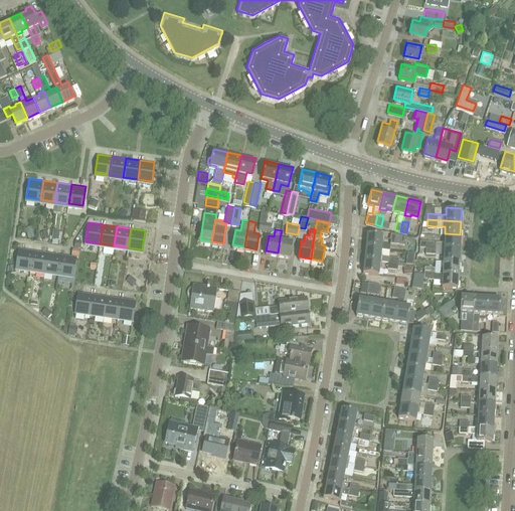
[(404,241),(405,234),(390,230),(389,236),(390,237),(390,240),(404,241)]
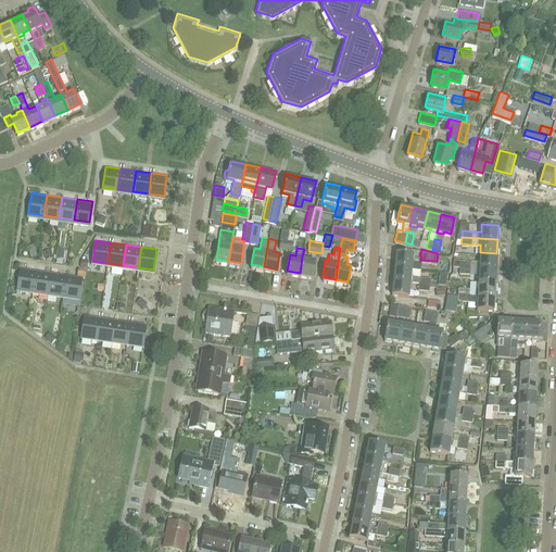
[(394,264),(411,266),(412,260),(414,260),(415,252),(395,250),(394,264)]
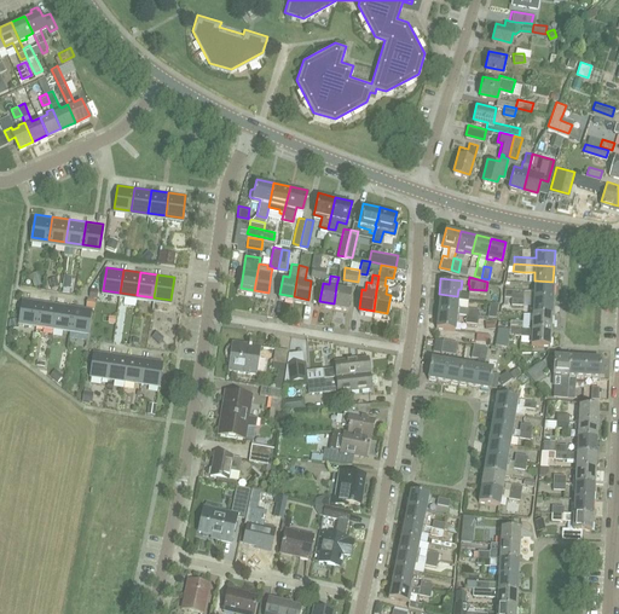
[(533,288),(531,288),(531,289),(505,287),(504,294),(512,294),(553,296),(553,282),(534,281),(533,288)]
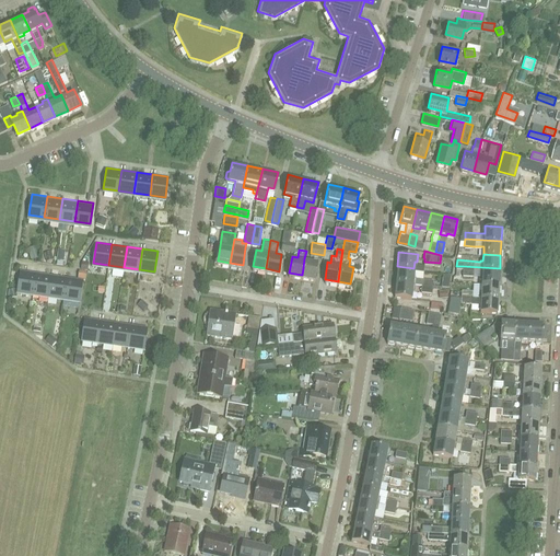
[(315,277),(318,261),(304,258),(303,268),(302,275),(315,277)]
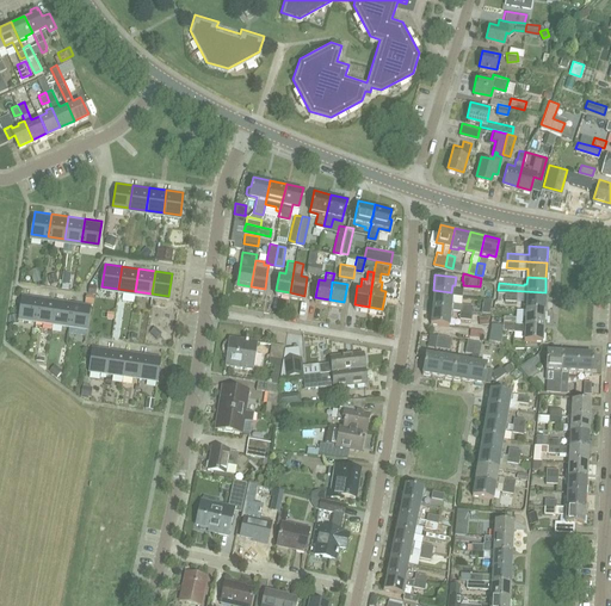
[(450,300),(451,292),(433,290),(431,305),(452,308),(454,301),(450,300)]
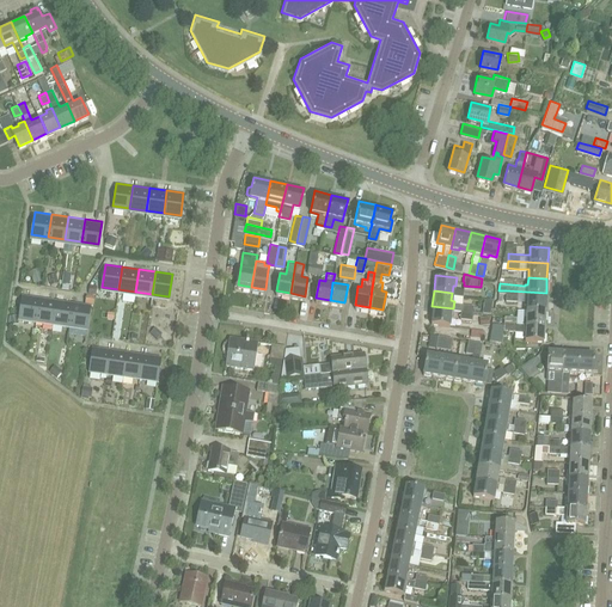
[(527,300),(526,307),(545,308),(546,293),(506,290),(506,299),(516,299),(527,300)]
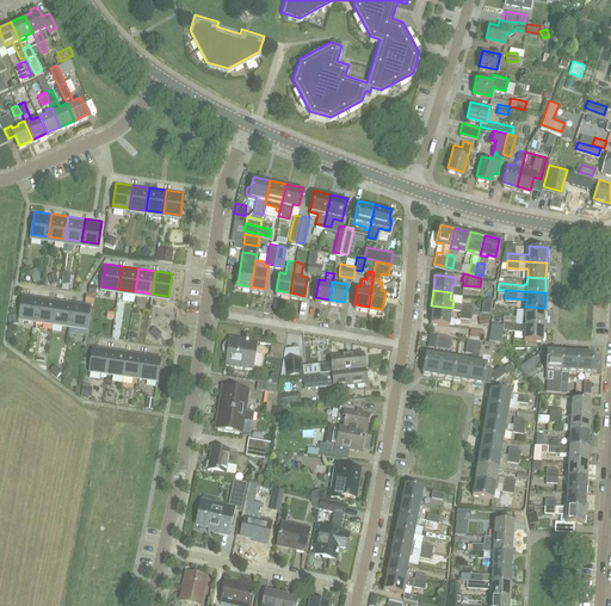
[(19,316),(36,319),(39,296),(23,294),(19,316)]
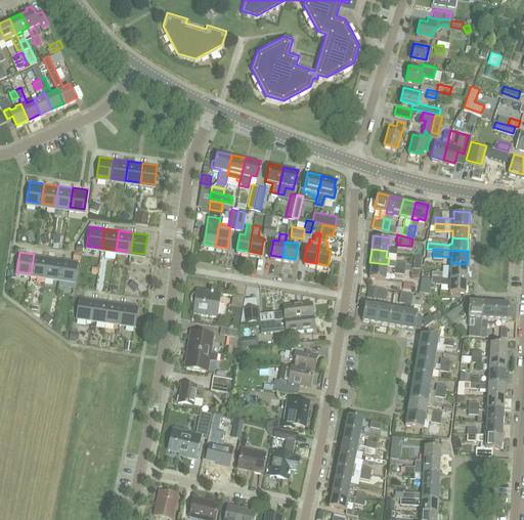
[(48,256),(34,254),(31,273),(45,275),(48,256)]
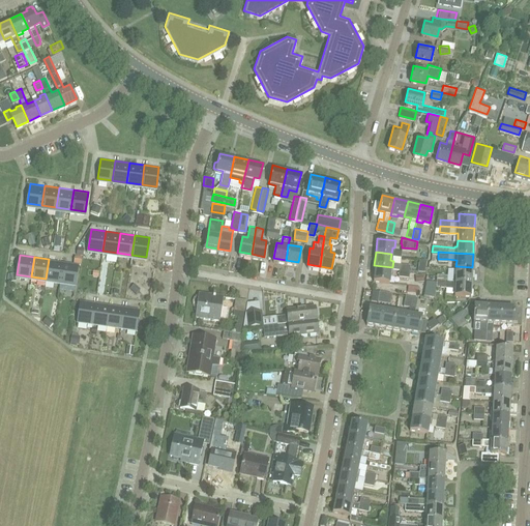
[(46,279),(60,281),(63,261),(49,259),(46,279)]
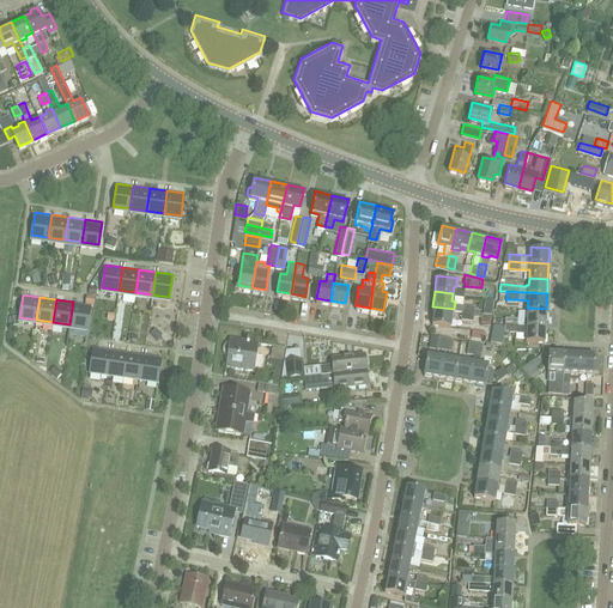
[(90,304),(73,302),(70,324),(86,327),(90,304)]
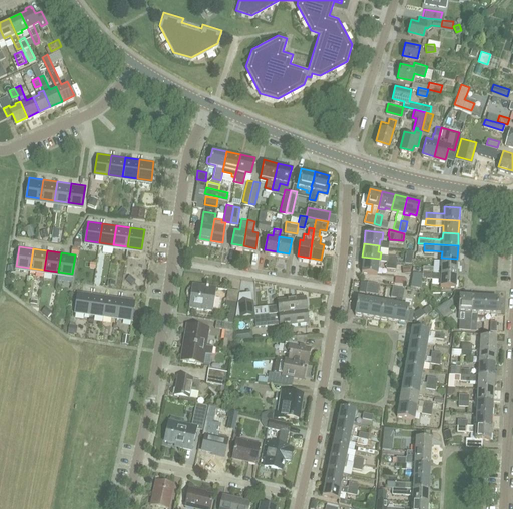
[(380,259),(362,257),(361,270),(377,272),(377,265),(379,265),(380,259)]
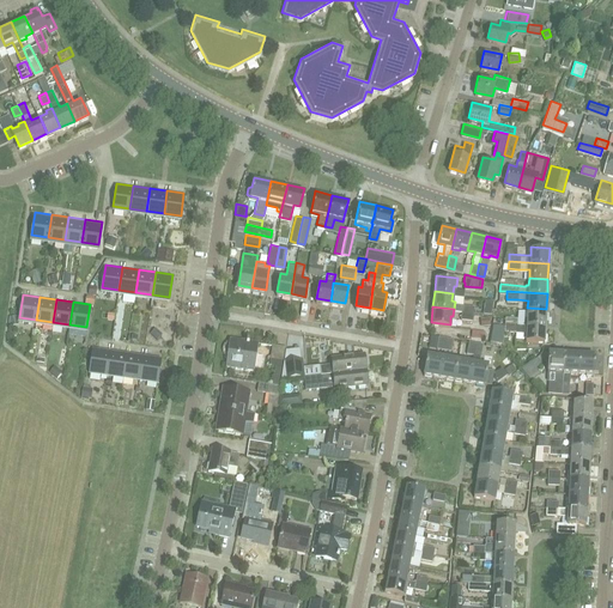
[(545,324),(546,309),(527,308),(527,316),(525,315),(525,322),(545,324)]
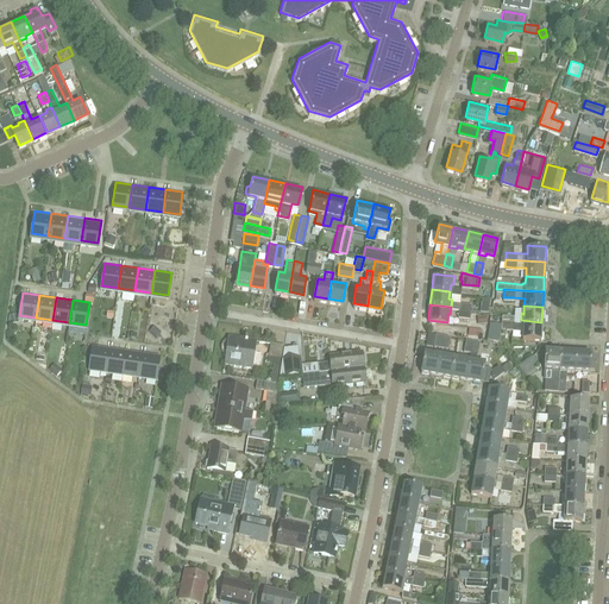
[(521,320),(514,320),(502,319),(501,326),(513,327),(513,328),(522,328),(522,337),(540,338),(541,322),(521,320)]
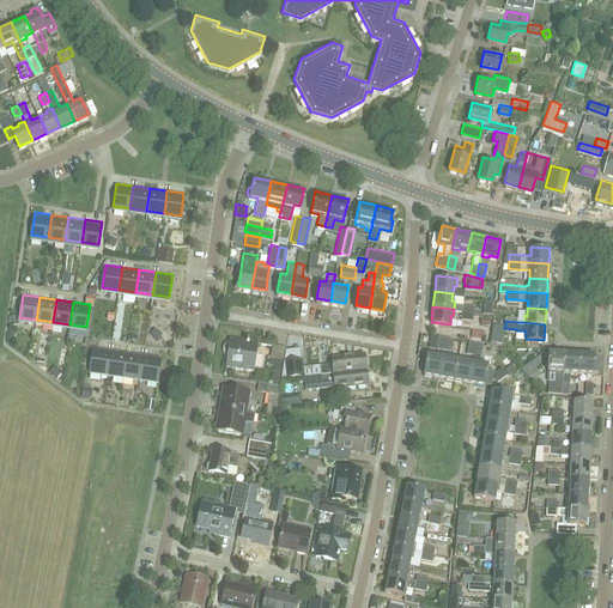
[(226,363),(255,368),(259,339),(230,335),(230,339),(226,341),(225,342),(224,346),(225,348),(228,352),(226,363)]
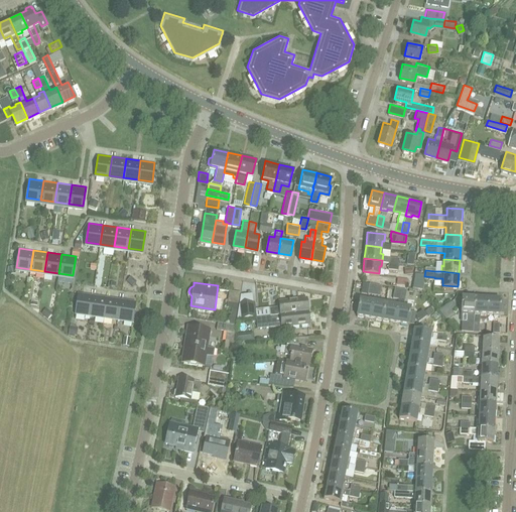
[(226,304),(239,306),(240,302),(241,292),(242,290),(229,288),(226,304)]
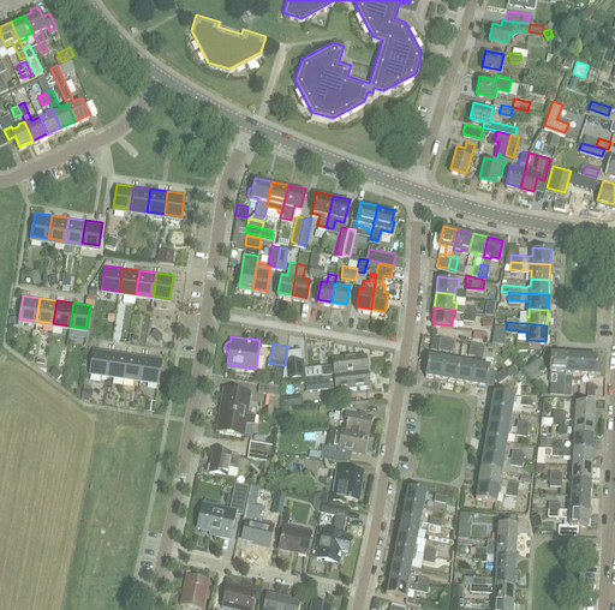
[(90,370),(107,372),(111,350),(94,347),(90,370)]
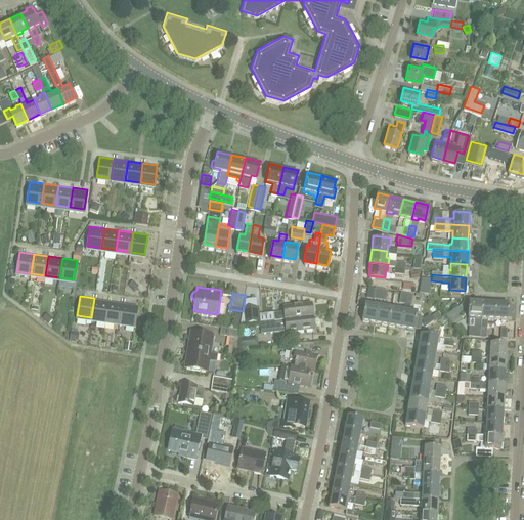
[(108,300),(94,298),(91,317),(105,319),(108,300)]
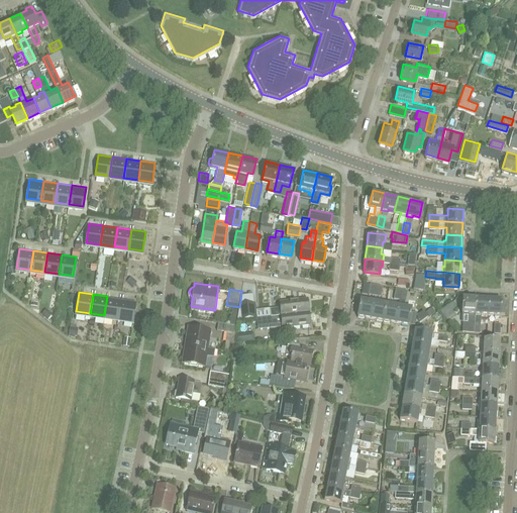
[(474,329),(476,296),(462,295),(461,311),(469,311),(468,319),(469,319),(469,329),(474,329)]
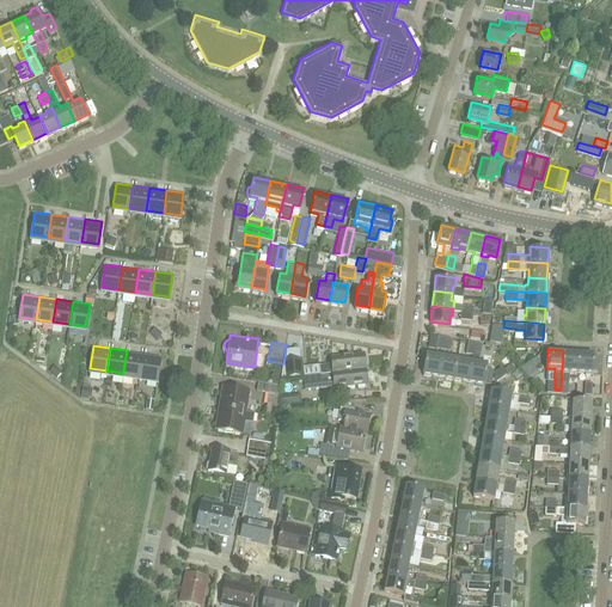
[(144,353),(127,350),(123,373),(140,375),(144,353)]
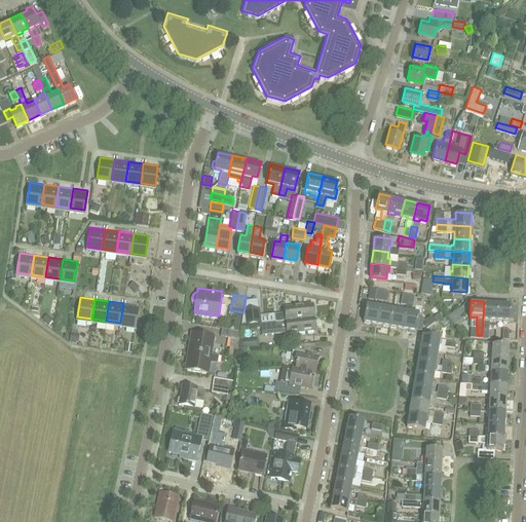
[(275,319),(314,314),(312,301),(284,304),(285,310),(274,311),(275,319)]
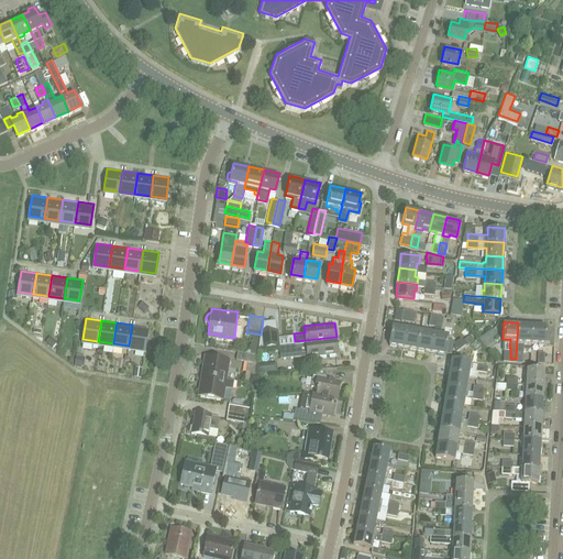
[(389,342),(403,344),(406,326),(393,322),(389,342)]
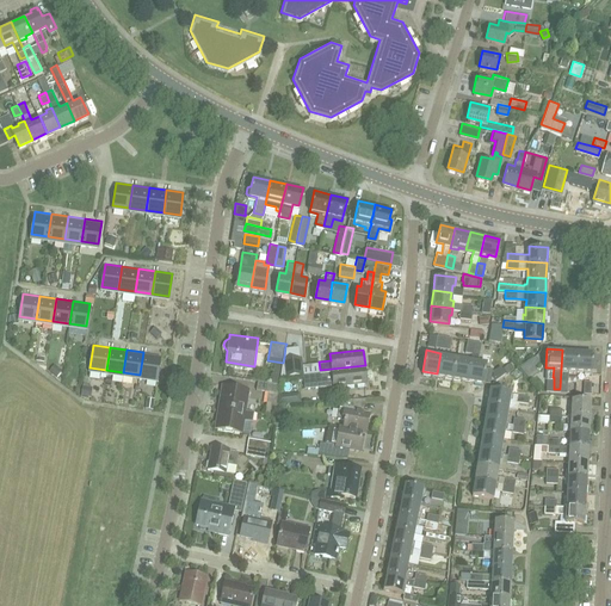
[(567,390),(568,371),(569,369),(576,369),(576,350),(562,350),(560,389),(567,390)]
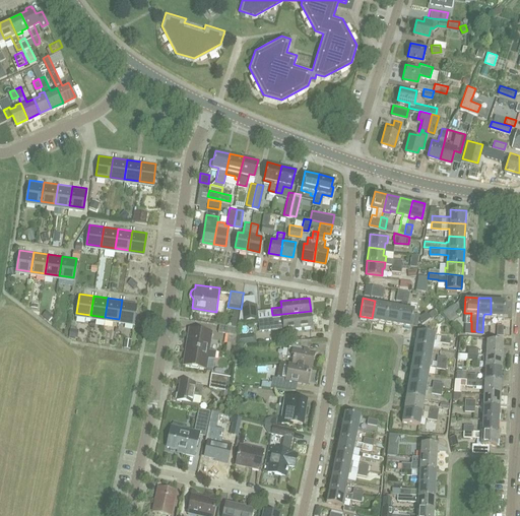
[(504,317),(505,299),(491,298),(491,314),(497,314),(497,317),(504,317)]
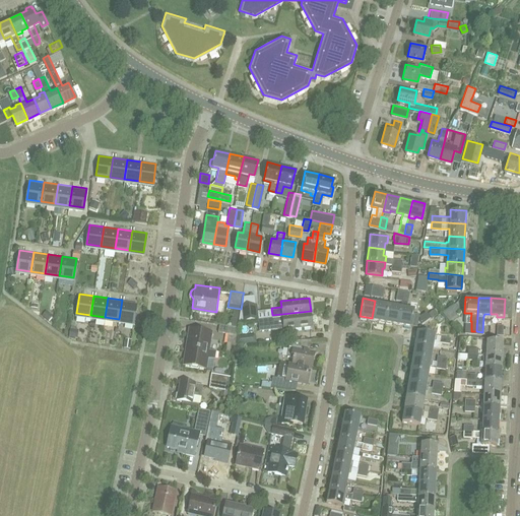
[(136,302),(122,300),(119,319),(133,321),(136,302)]
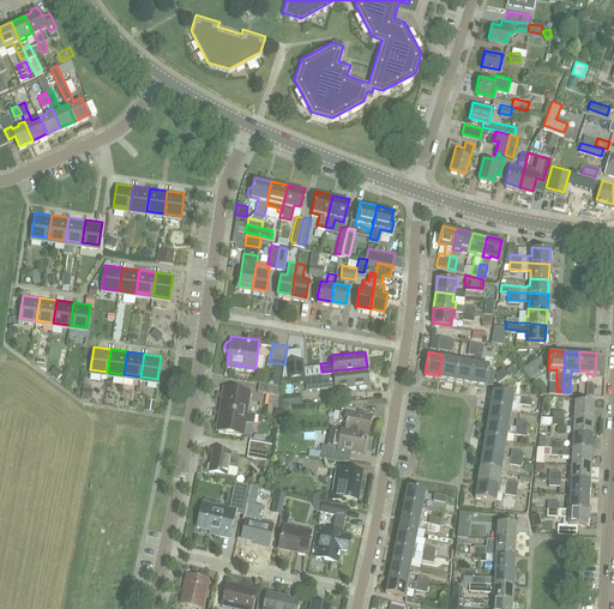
[(455,378),(458,357),(443,355),(439,375),(455,378)]
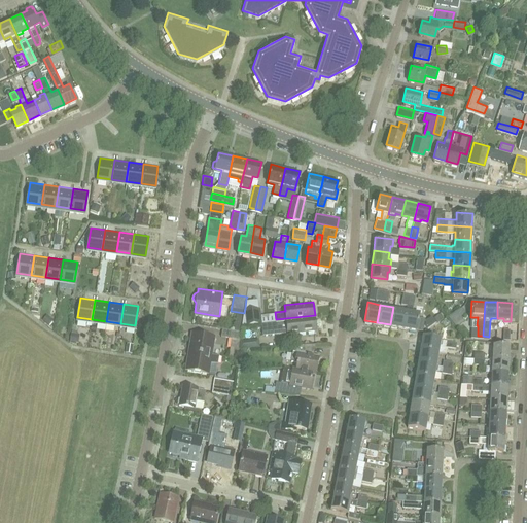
[(245,309),(243,323),(260,321),(258,307),(245,309)]
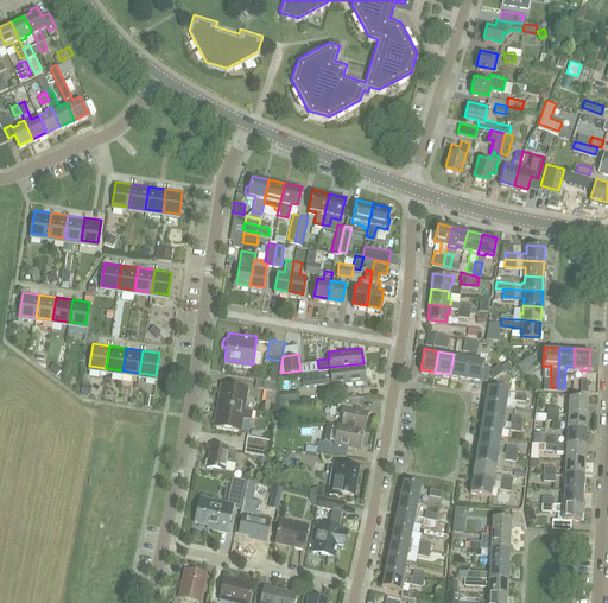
[(450,374),(466,376),(469,356),(454,354),(450,374)]
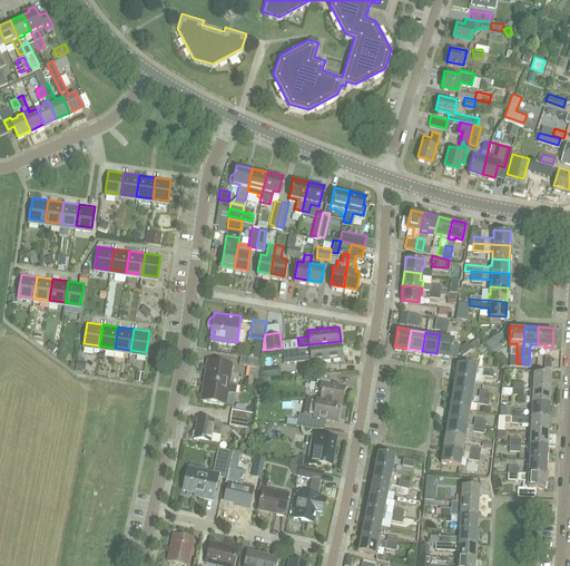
[(451,357),(453,337),(440,334),(436,353),(451,357)]
